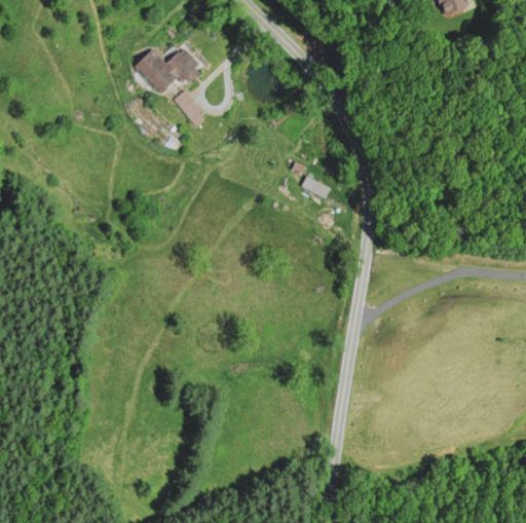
[(466,0),(470,6),(445,15),(439,0),(466,0)]
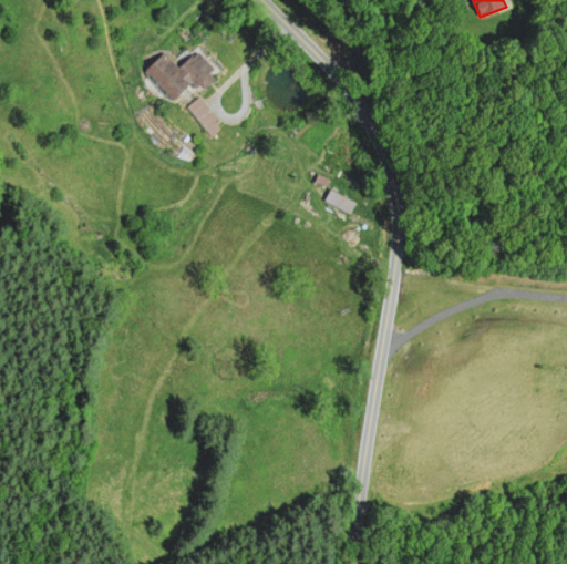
[(143,73),(173,101),(189,84),(196,91),(216,70),(195,51),(181,67),(163,51),(143,73)]
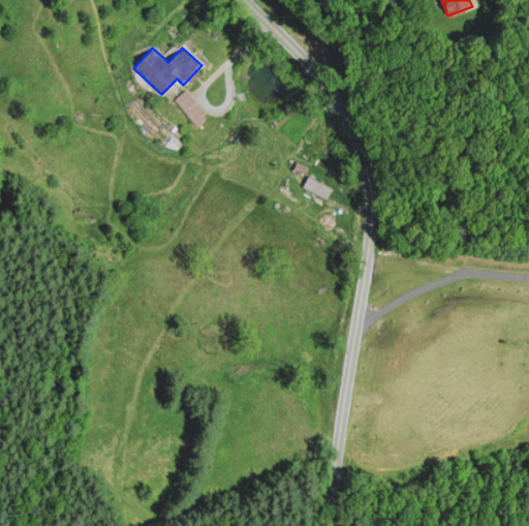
[(174,103),(196,131),(208,121),(185,94),(174,103)]
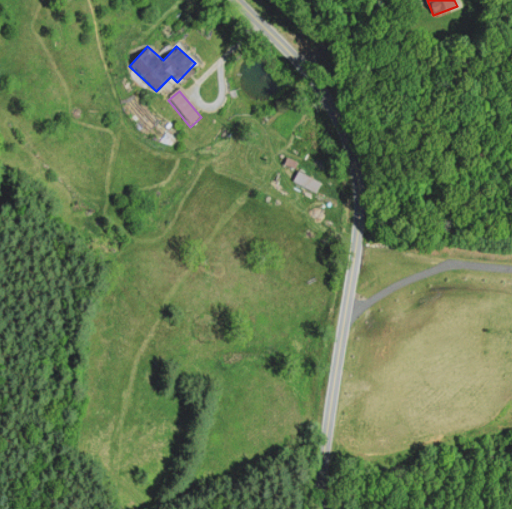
[(285,164),(294,168),(297,162),(288,158),(285,164)]
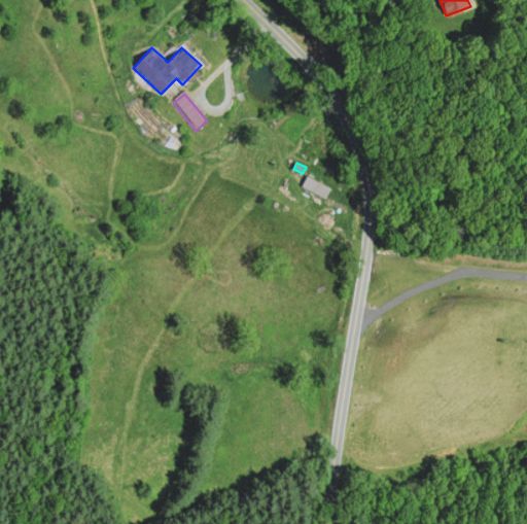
[(303,185),(324,199),(330,189),(309,175),(303,185)]
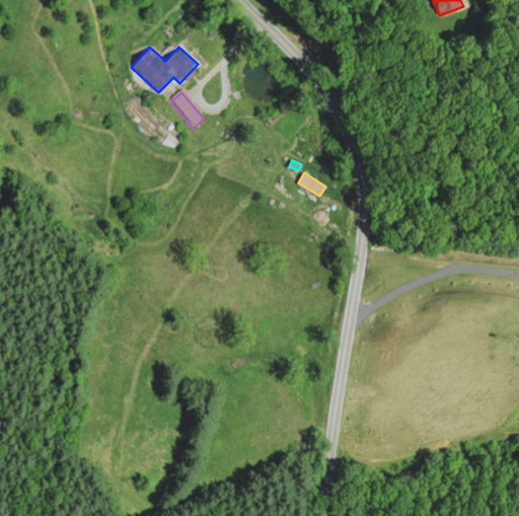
All buildings are outlined.
